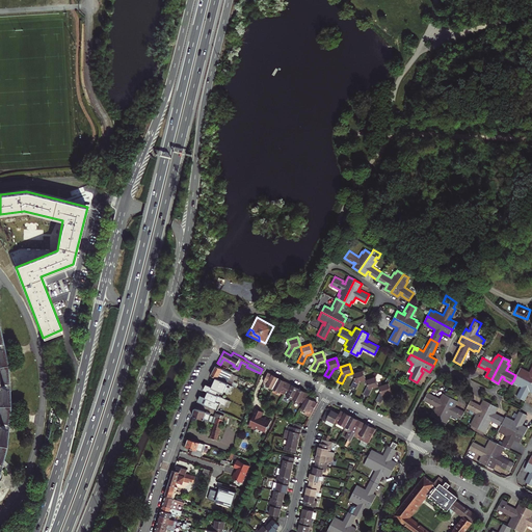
[(229,379),(232,373),(219,367),(216,365),(211,375),(216,377),(228,382),(234,386),(236,382),(229,379)]
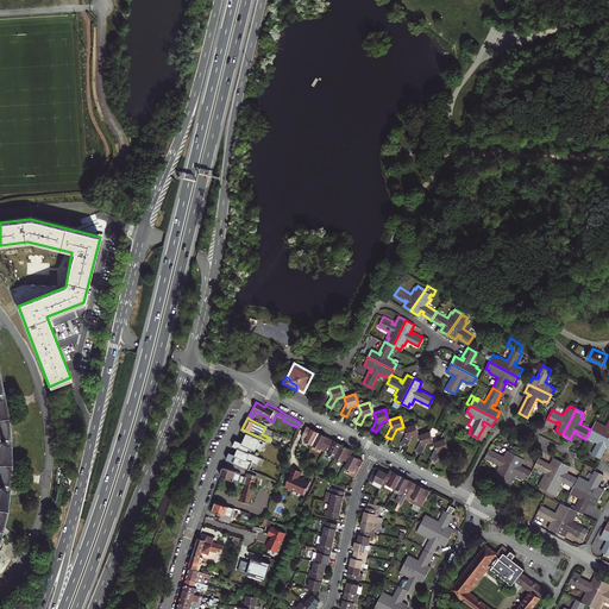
[(591,428),(608,437),(608,418),(606,425),(600,422),(598,424),(595,421),(591,428)]
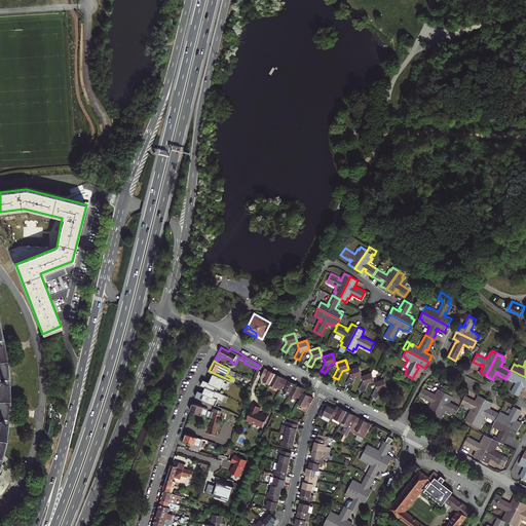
[(350,386),(355,377),(361,376),(358,366),(348,369),(349,374),(350,376),(349,376),(346,384),(350,386)]
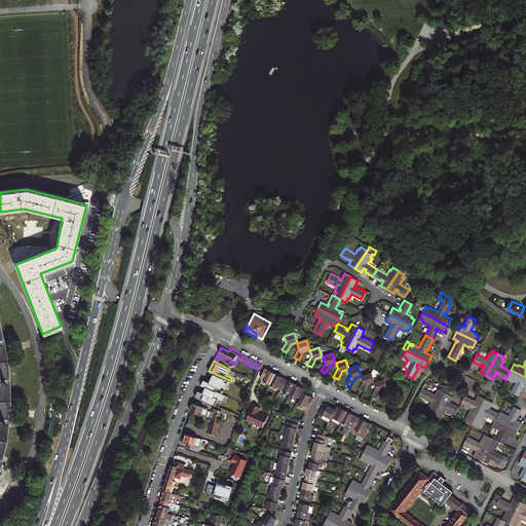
[(262,380),(269,384),(275,372),(265,367),(260,377),(263,378),(262,380)]
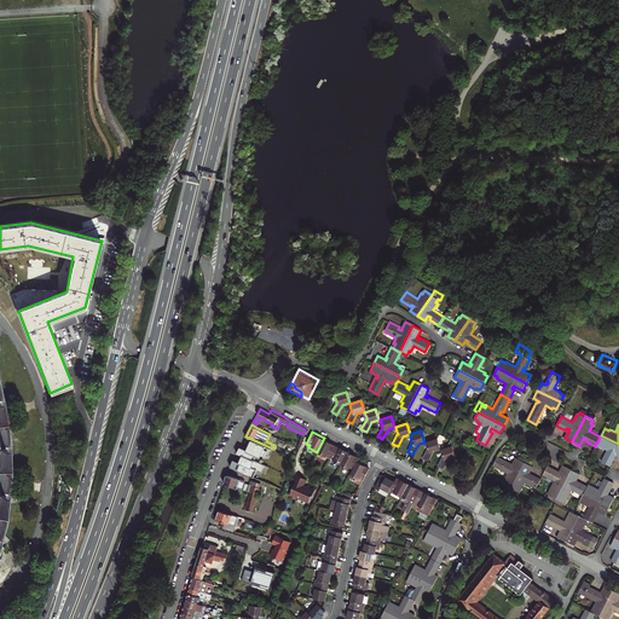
[(618,453),(618,444),(601,435),(600,437),(597,443),(601,444),(601,446),(607,450),(601,461),(609,466),(615,456),(613,455),(614,452),(617,452),(618,453)]
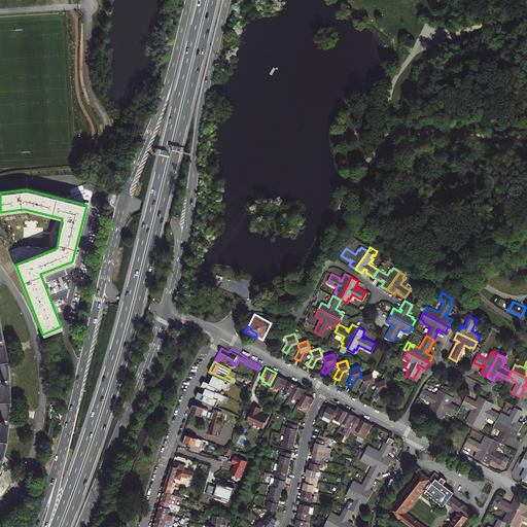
[(280,388),(285,378),(276,373),(270,385),(277,388),(278,387),(280,388)]
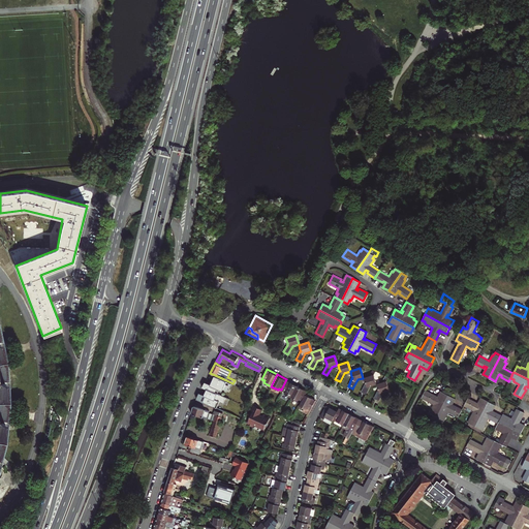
[(226,380),(215,375),(214,376),(215,376),(213,382),(212,381),(211,384),(205,381),(203,386),(208,390),(217,393),(220,386),(223,389),(226,380)]
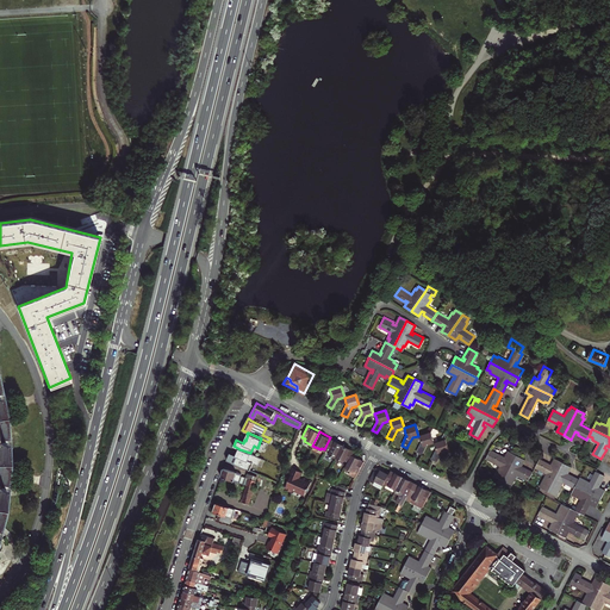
[(427,446),(433,443),(429,433),(419,435),(421,441),(422,443),(421,443),(416,453),(421,455),(427,446)]
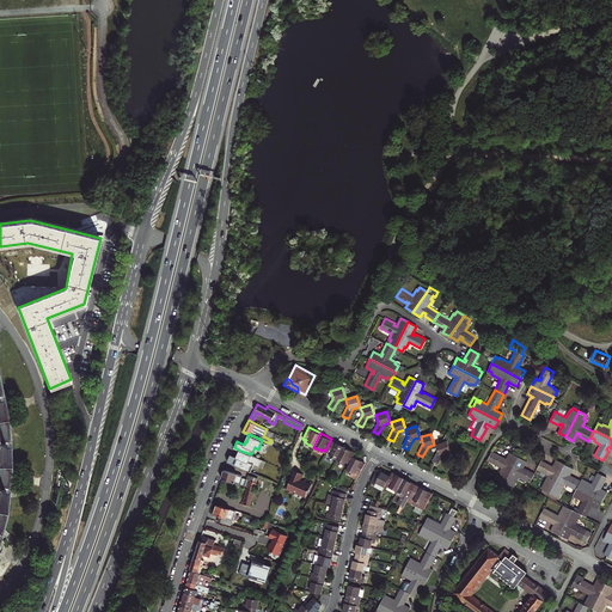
[(343,446),(331,439),(325,451),(329,453),(328,454),(336,459),(343,446)]
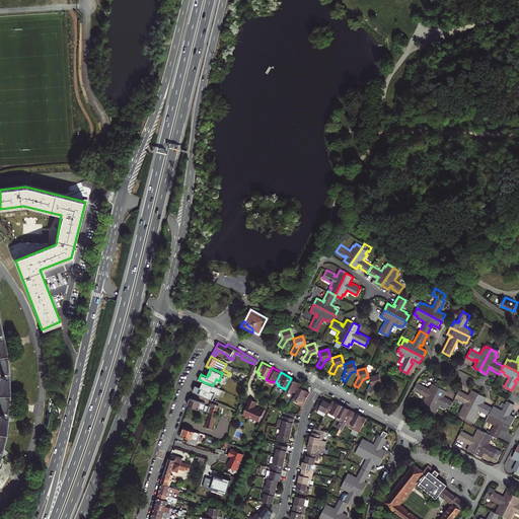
[(381,383),(378,374),(368,377),(370,381),(370,383),(366,391),(371,394),(376,384),(381,383)]
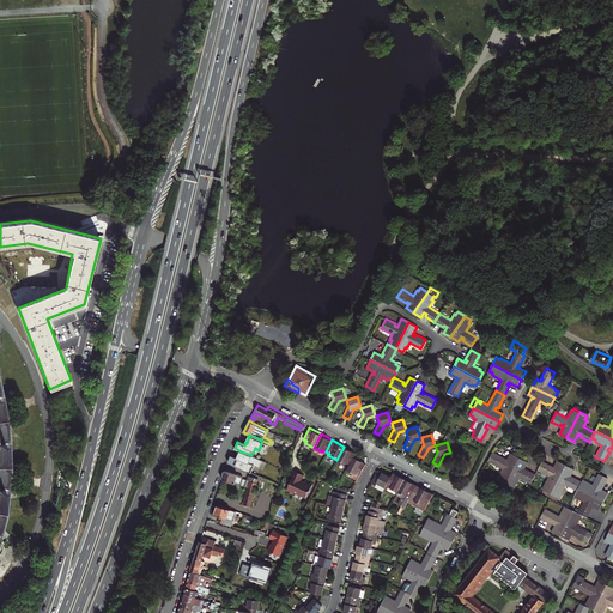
[(344,447),(337,460),(345,463),(346,462),(350,463),(352,457),(356,453),(344,447)]
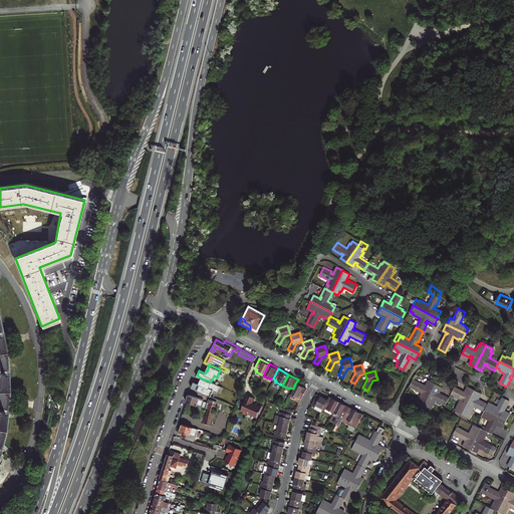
[(200,384),(194,381),(191,388),(210,396),(213,390),(217,392),(219,386),(211,381),(202,378),(200,384)]
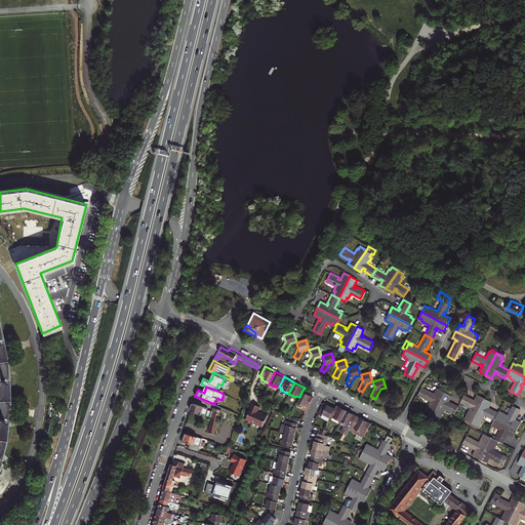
[(432,415),(444,392),(438,388),(435,394),(435,395),(432,394),(433,393),(421,387),(418,394),(431,401),(428,406),(430,407),(428,410),(430,411),(429,414),(432,415)]
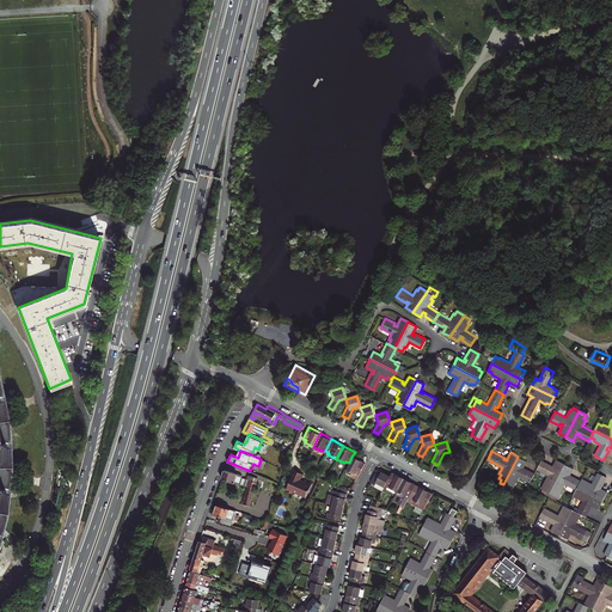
[(349,472),(357,476),(363,463),(352,457),(349,463),(346,467),(350,470),(349,472)]
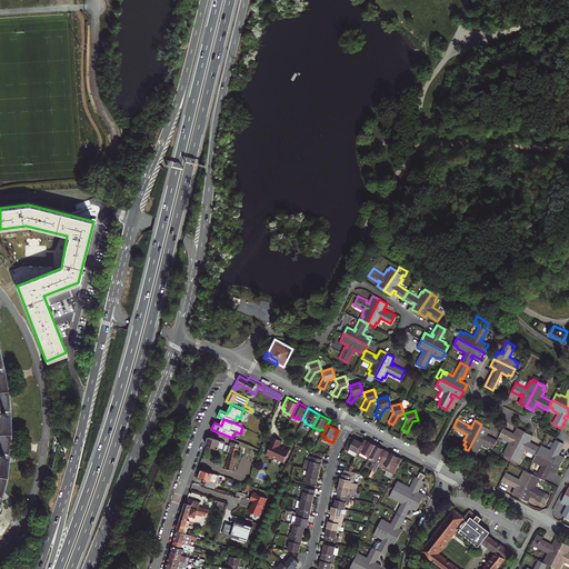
[(489,428),(481,425),(468,450),(471,452),(473,450),(476,451),(478,448),(479,449),(481,445),(489,449),(490,447),(492,448),(497,439),(488,435),(487,437),(485,436),(486,433),(489,428)]
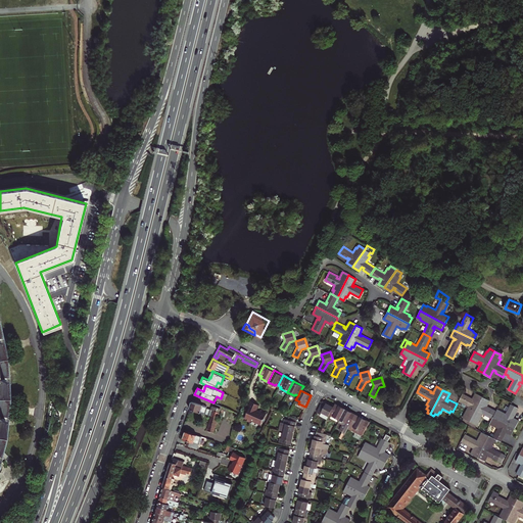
[(470,421),(482,396),(476,392),(473,398),(472,399),(470,398),(471,397),(463,393),(459,400),(468,406),(464,414),(466,415),(464,418),(470,421)]
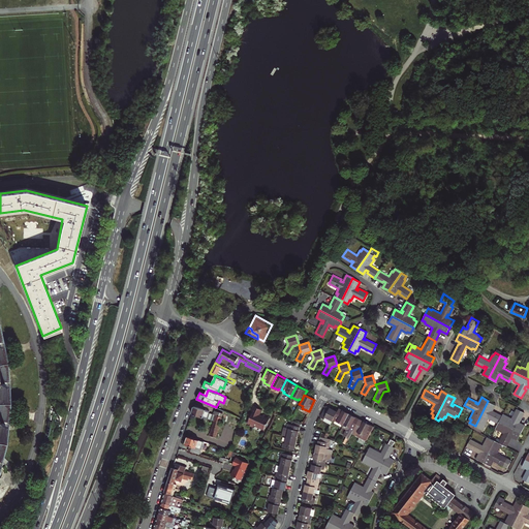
[(494,404),(488,401),(475,426),(480,429),(483,426),(485,426),(489,418),(498,423),(499,421),(502,415),(494,411),(493,412),(491,411),(492,409),(494,404)]
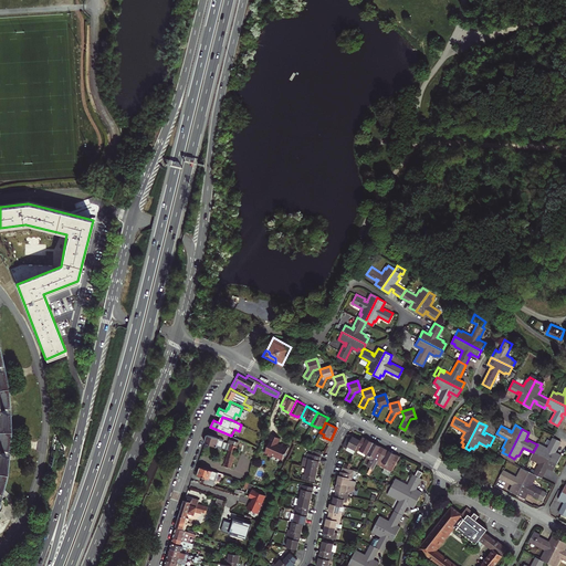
[(234,452),(237,446),(229,443),(223,441),(223,439),(208,433),(205,442),(228,450),(223,465),(231,468),(236,453),(234,452)]
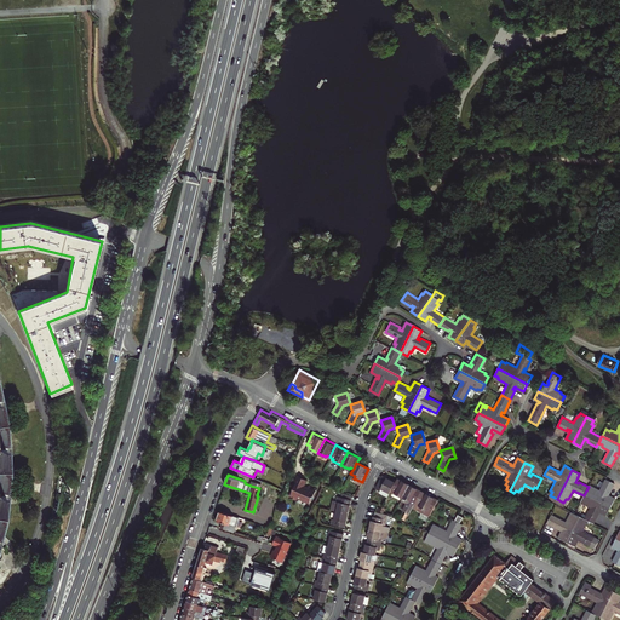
[(304,480),(296,476),(290,491),(291,491),(288,497),(294,500),(296,498),(308,503),(310,497),(311,497),(315,488),(308,484),(306,487),(302,486),(304,480)]
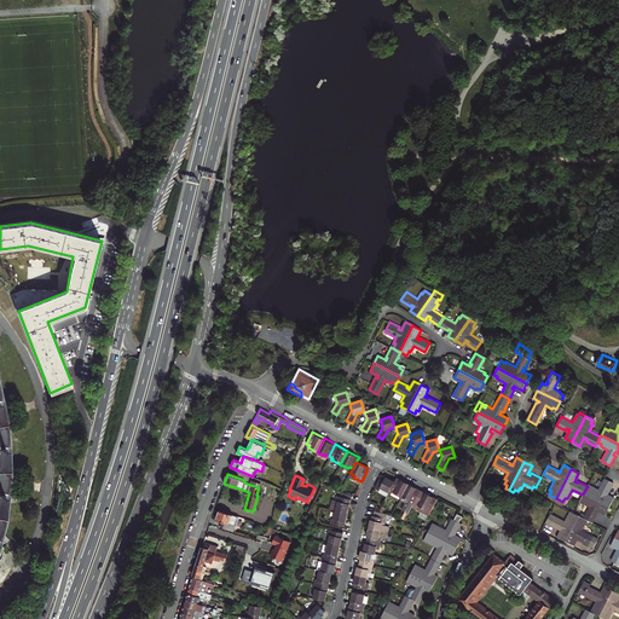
[(391,489),(394,481),(381,475),(374,487),(380,490),(381,489),(388,492),(391,489)]
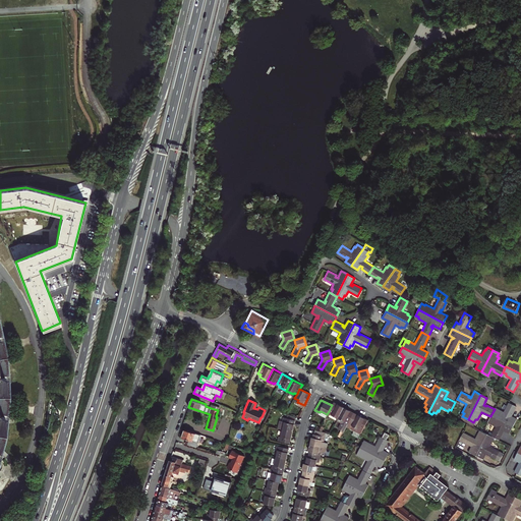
[(331,414),(337,418),(344,406),(334,401),(332,405),(329,411),(332,413),(331,414)]
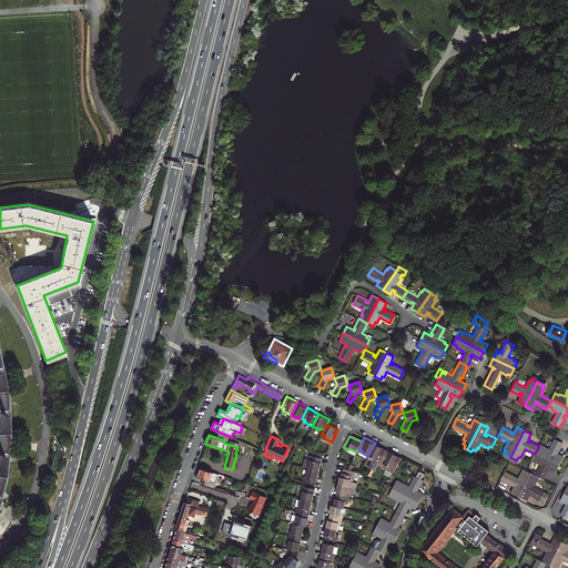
[(539,446),(536,452),(559,464),(563,457),(557,454),(555,453),(557,450),(558,450),(563,443),(555,438),(549,448),(544,446),(543,447),(539,445),(539,446)]
